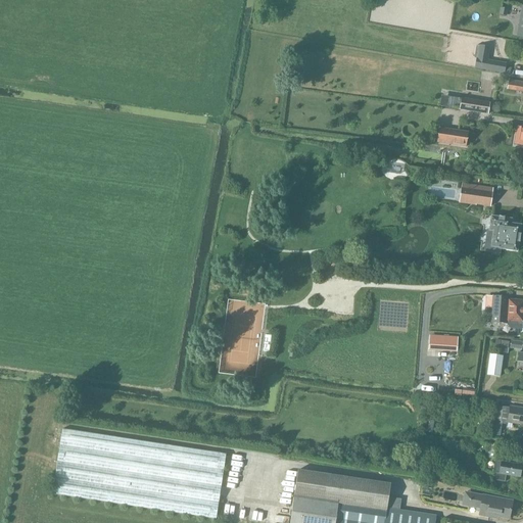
[(476,46),(474,58),(477,58),(475,68),(482,69),(504,74),(505,66),(484,63),(486,47),(476,46)]
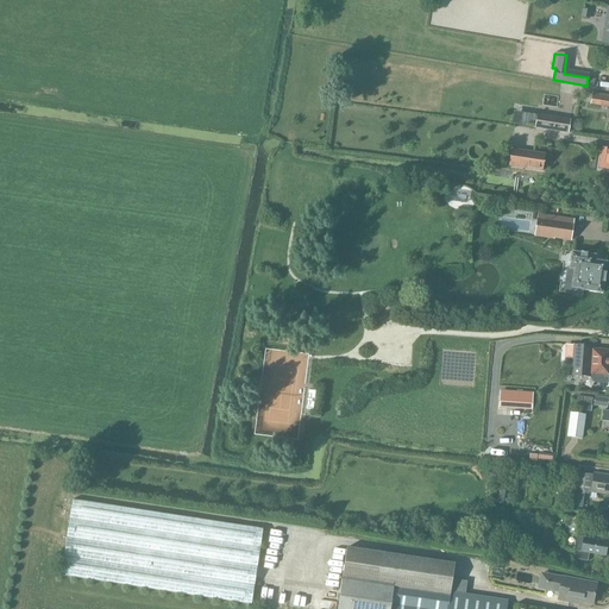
[(608,106),(608,95),(591,92),(590,104),(608,106)]
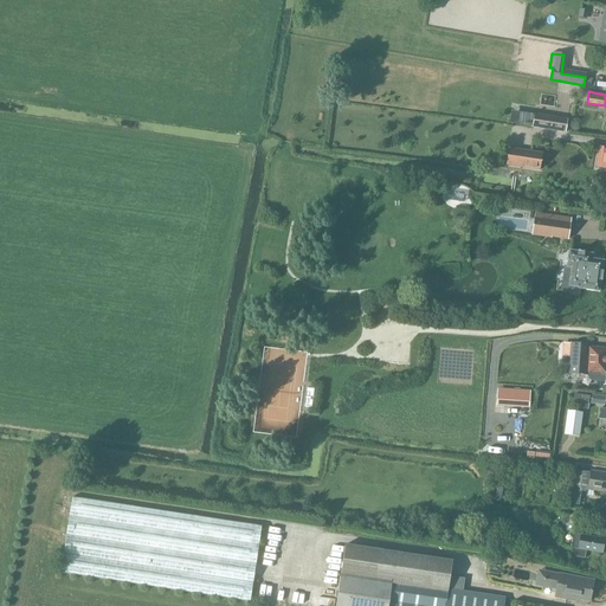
[(566,131),(567,122),(534,117),(533,127),(566,131)]
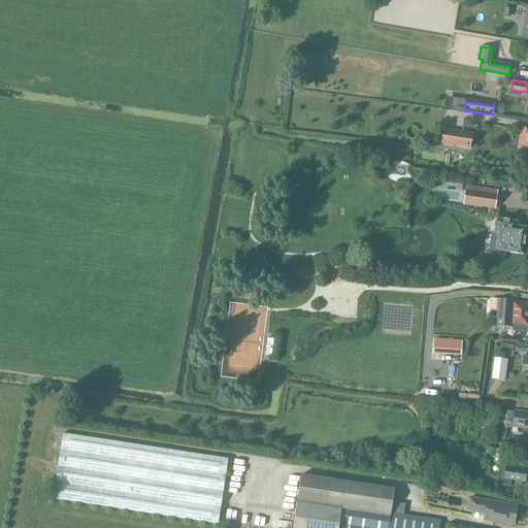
[(443,130),(441,143),(470,149),(472,134),(443,130)]
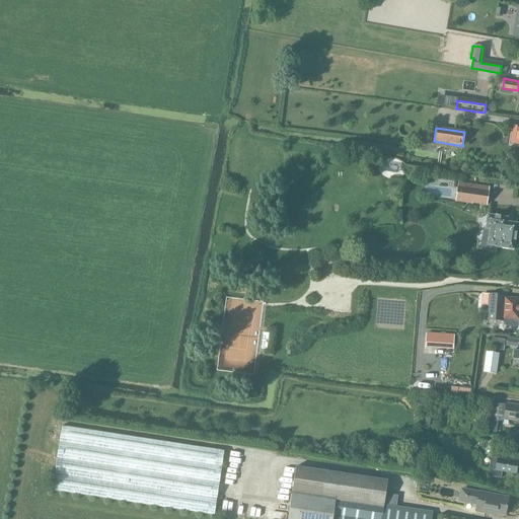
[(455,200),(487,205),(490,188),(458,182),(455,200)]
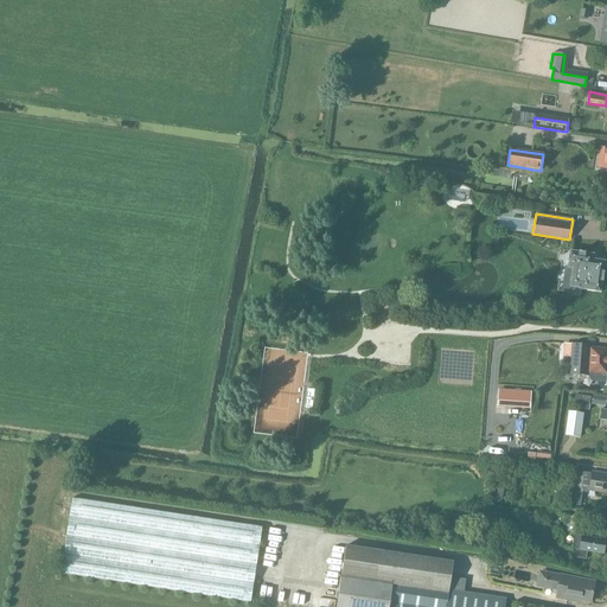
[(594,255),(590,254),(585,253),(583,253),(580,253),(580,251),(579,253),(570,251),(569,256),(568,257),(569,257),(568,261),(568,262),(568,268),(573,269),(570,287),(580,288),(580,289),(579,296),(580,296),(581,289),(601,293),(604,274),(604,273),(605,262),(593,260),(594,255)]
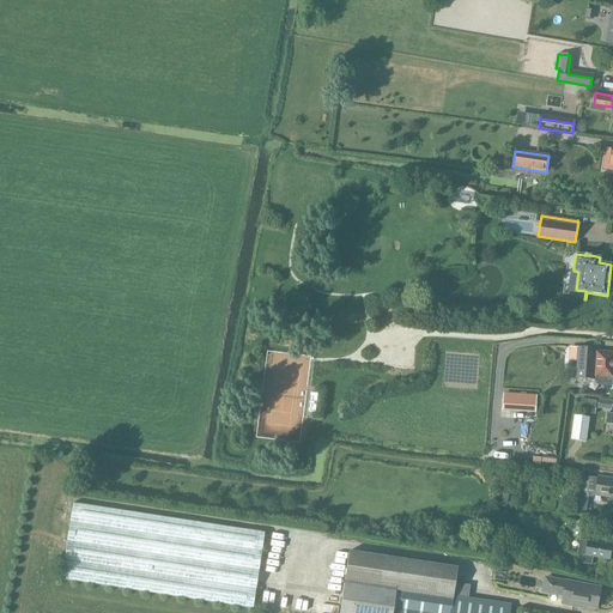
[(578,347),(576,378),(594,380),(598,386),(611,386),(612,377),(612,372),(612,352),(596,351),(596,349),(578,347)]
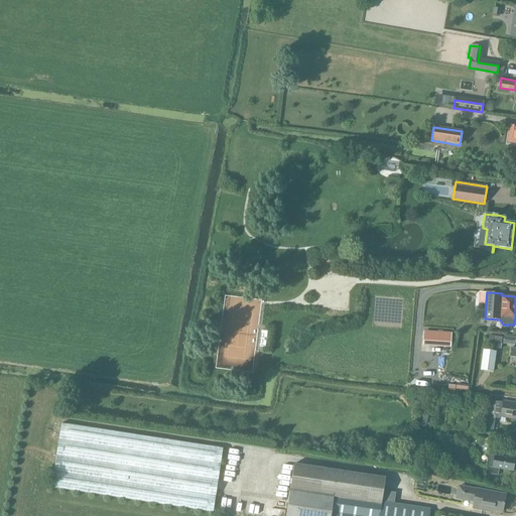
[(424,332),(423,344),(449,346),(450,334),(424,332)]
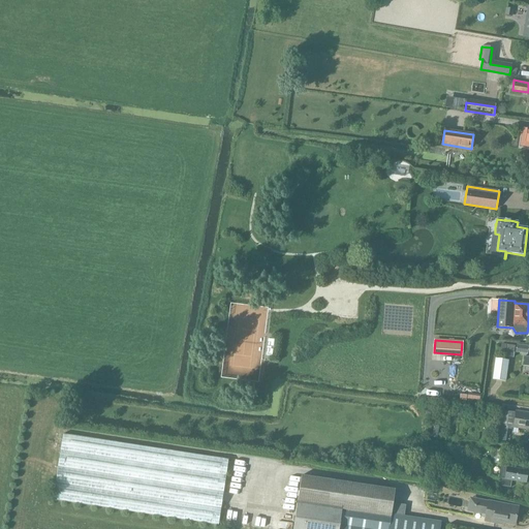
[(514,358),(516,346),(507,345),(505,356),(514,358)]
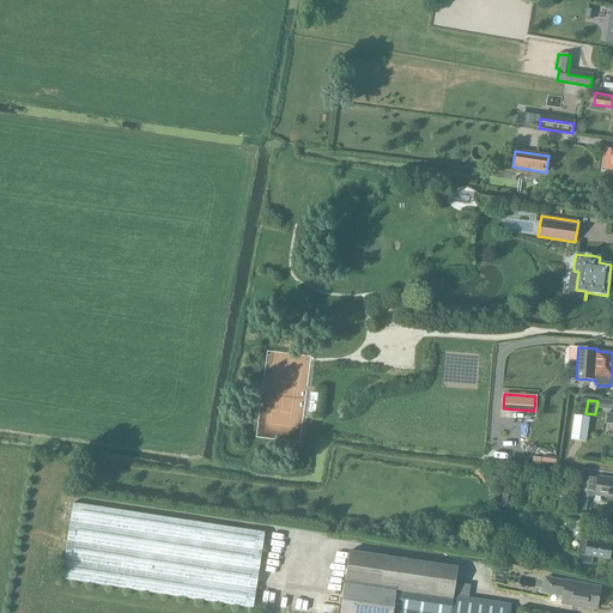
[(598,408),(611,410),(612,401),(599,400),(598,408)]
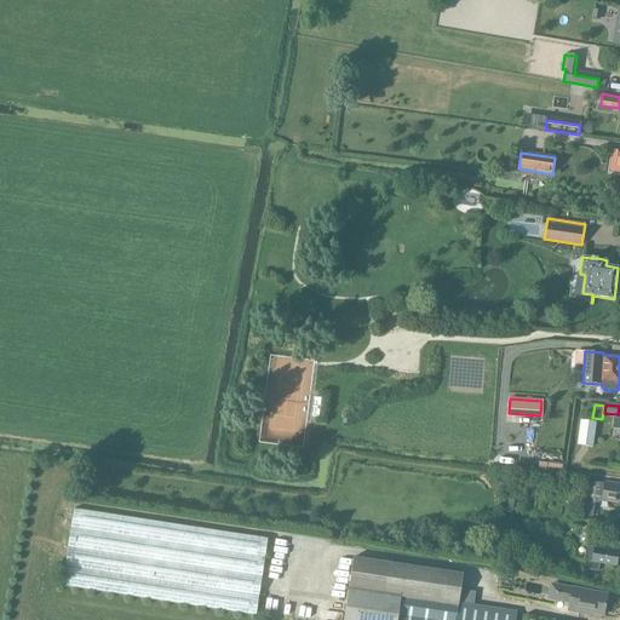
[(596,423),(580,420),(578,445),(593,447),(596,423)]
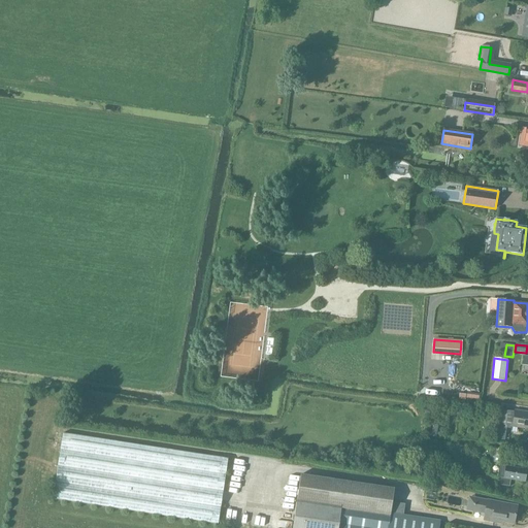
[(499,425),(527,428),(527,411),(524,411),(523,413),(501,409),(499,425)]
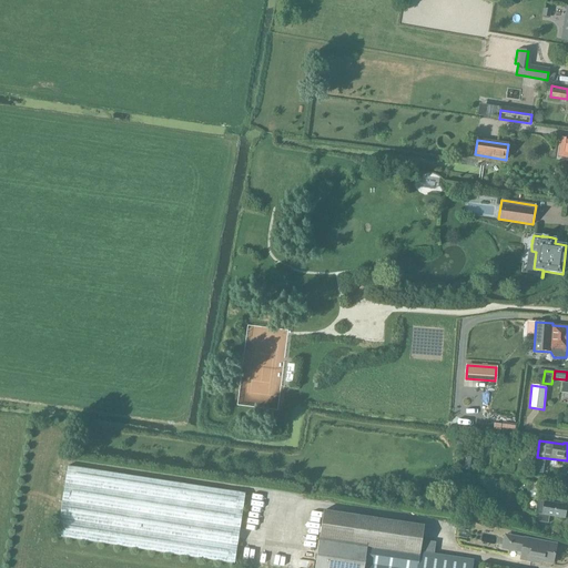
[(58,537),(234,564),(245,494),(68,466),(58,537)]
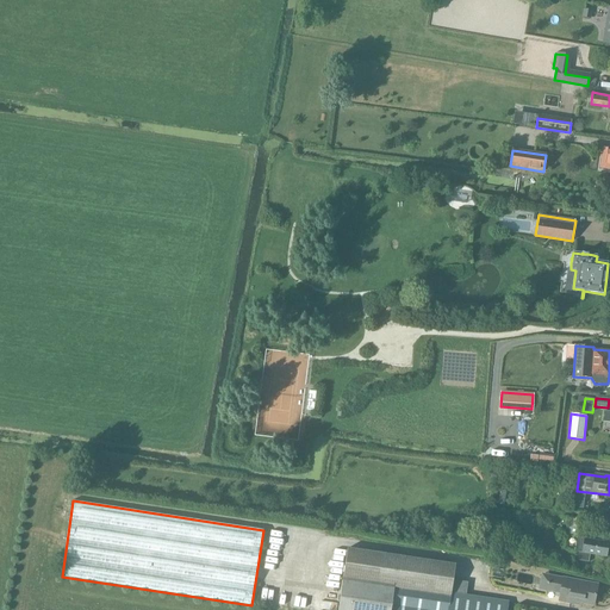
[(607,558),(608,543),(578,539),(576,552),(578,553),(577,559),(589,561),(589,554),(607,558)]
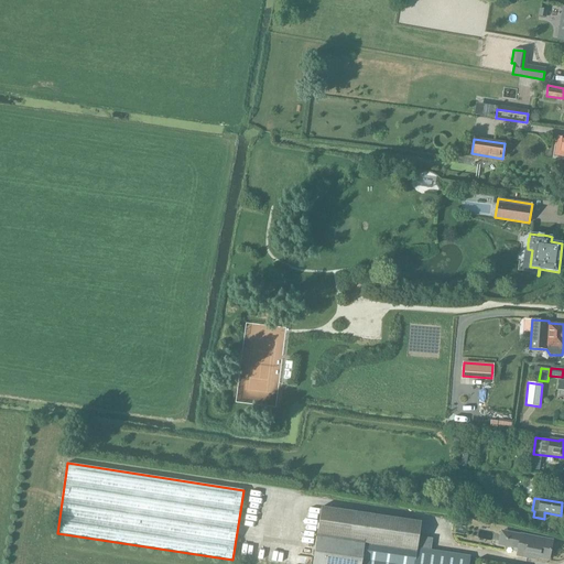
[(468,563),(470,559),(416,551),(421,522),(321,507),(312,563),(468,563)]
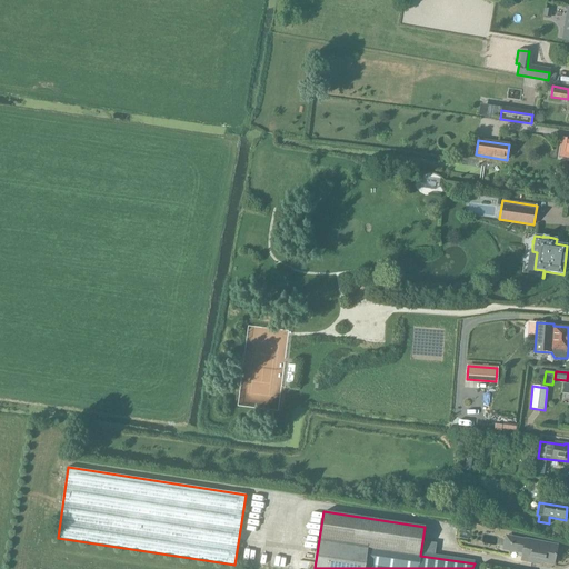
[(521,561),(543,566),(543,563),(553,566),(557,547),(526,541),(512,539),(510,552),(523,555),(521,561)]
